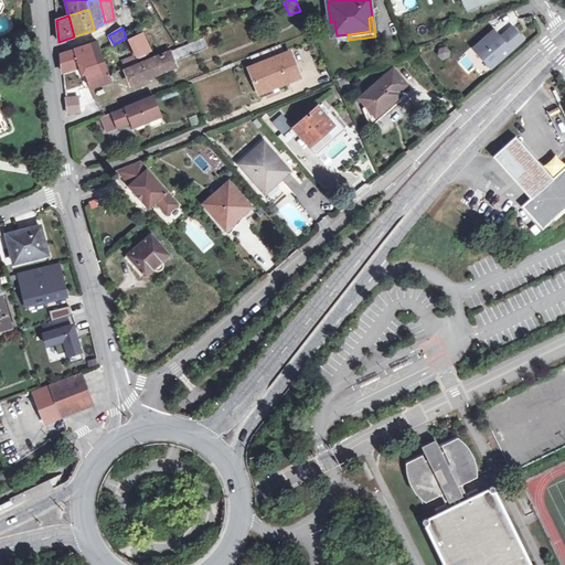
[(468,60),(482,75),(516,43),(502,28),(492,38),(468,60)]
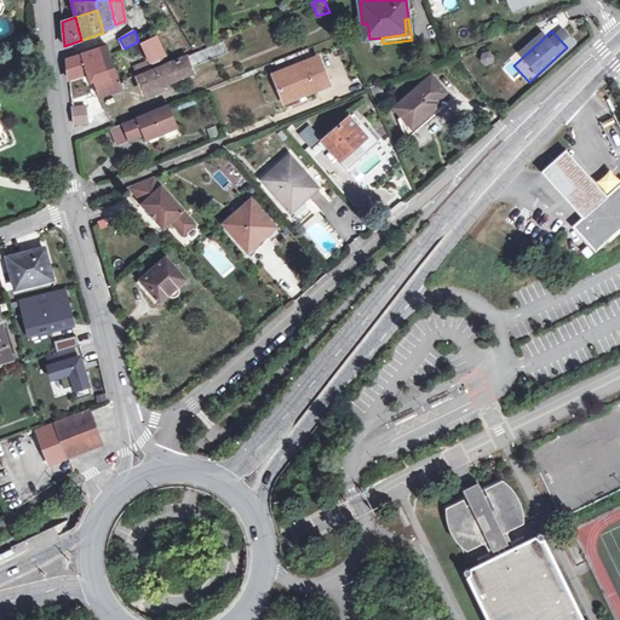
[(514,65),(540,41),(533,34),(506,58),(514,65)]
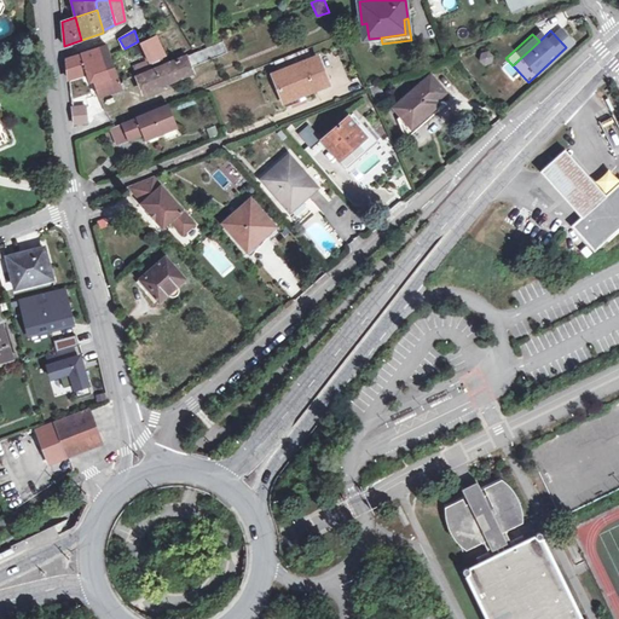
[(151,63),(165,57),(156,40),(143,46),(151,63)]
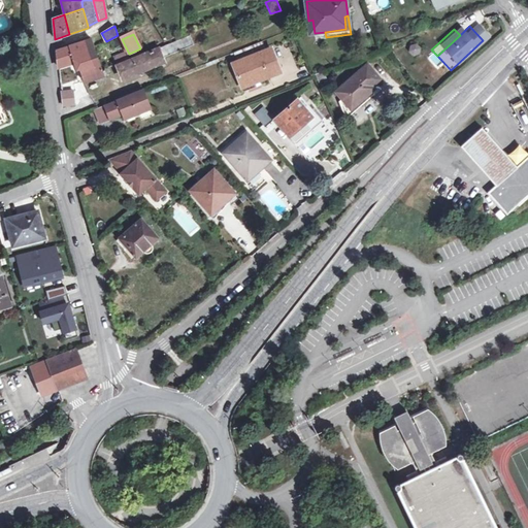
[(161,59),(194,44),(190,35),(117,66),(122,79),(150,68),(151,71),(164,66),(161,59)]
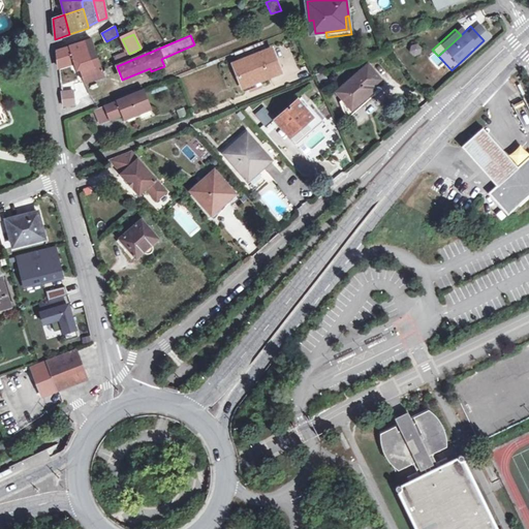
[(92,39),(84,41),(89,60),(91,68),(83,72),(82,72),(85,83),(104,76),(102,70),(94,47),(92,39)]
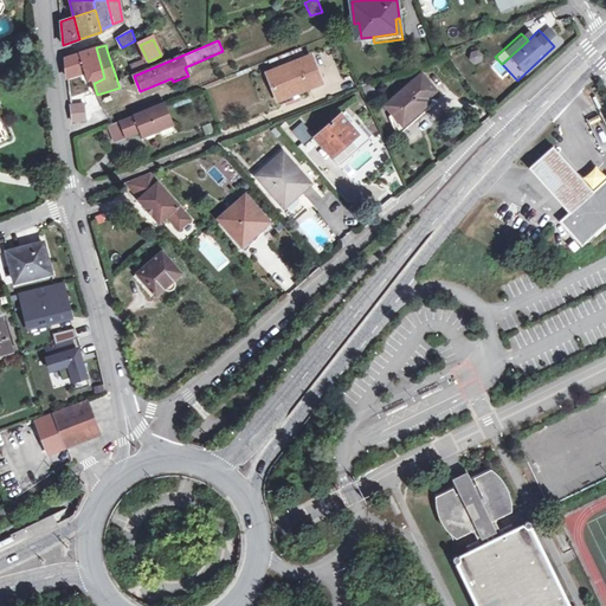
[(68,78),(91,71),(102,69),(96,47),(84,52),(65,58),(68,78)]
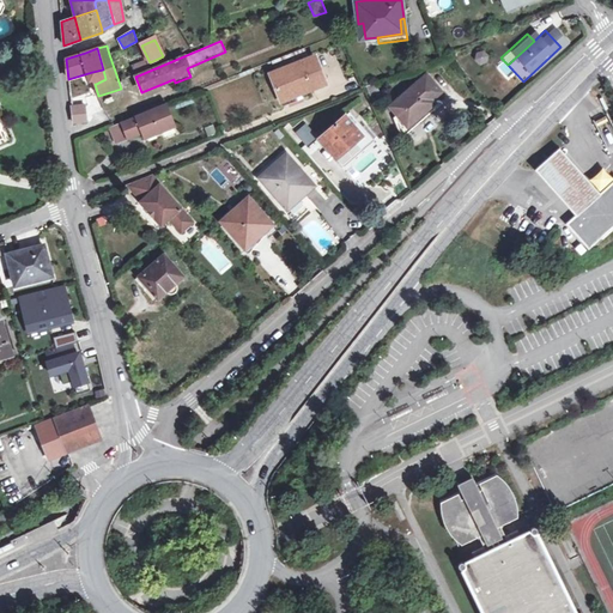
[(474,53),(478,65),(489,61),(486,50),(474,53)]
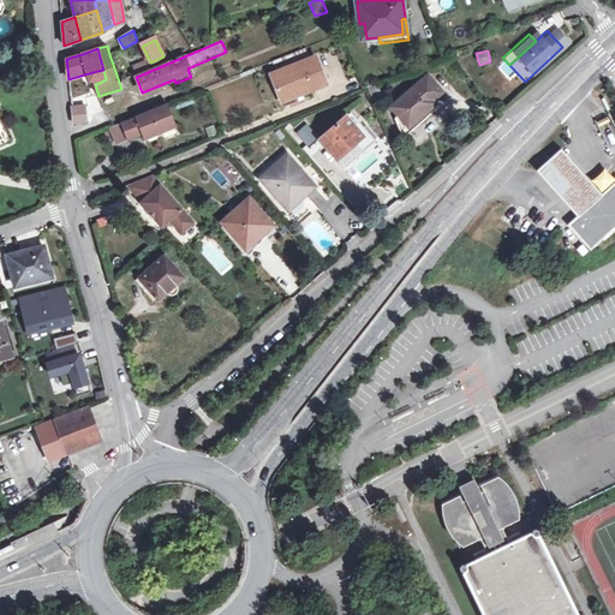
[(302,95),(327,85),(316,57),(272,75),(284,107),(303,100),(302,95)]
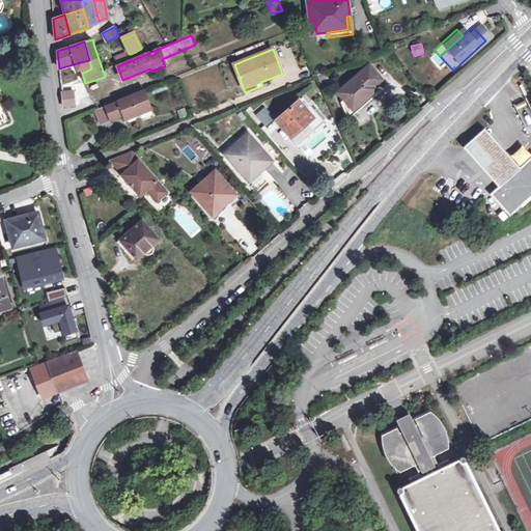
[(89,60),(80,62),(83,73),(91,68),(89,60)]
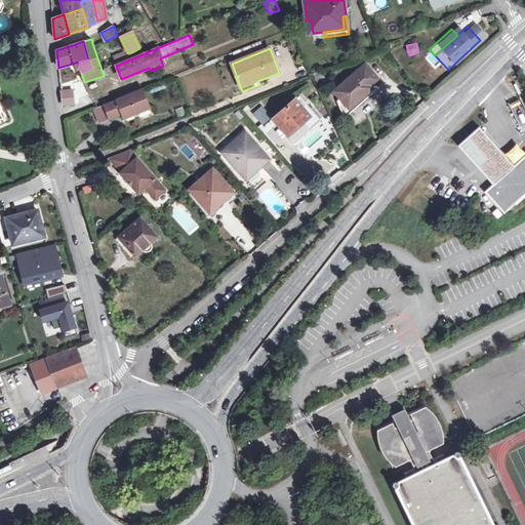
[(362,97),(381,79),(366,62),(333,91),(340,98),(336,102),(341,114),(346,116),(350,114),(364,101),(362,97)]
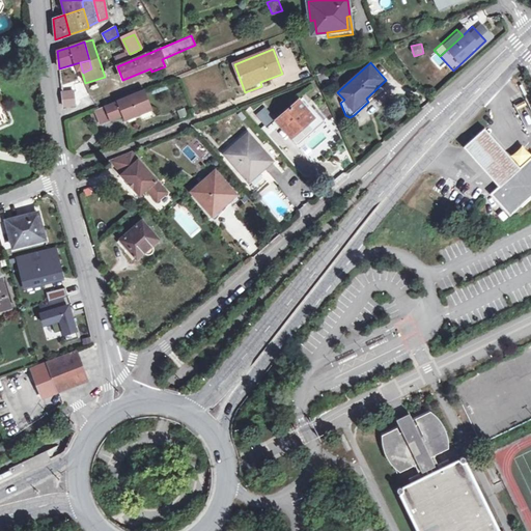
[(328,82),(324,73),(316,76),(320,85),(328,82)]
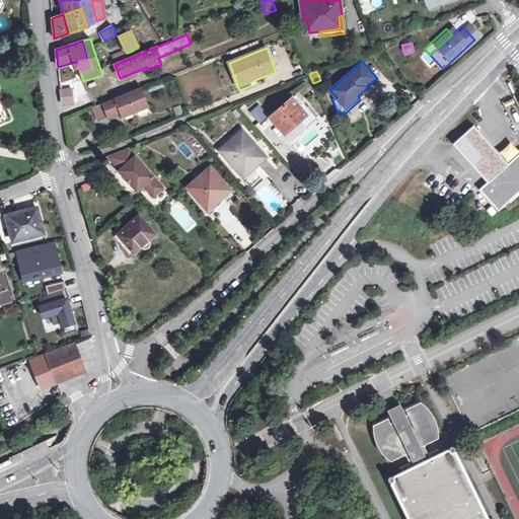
[(72,89),(60,90),(62,104),(73,102),(72,89)]
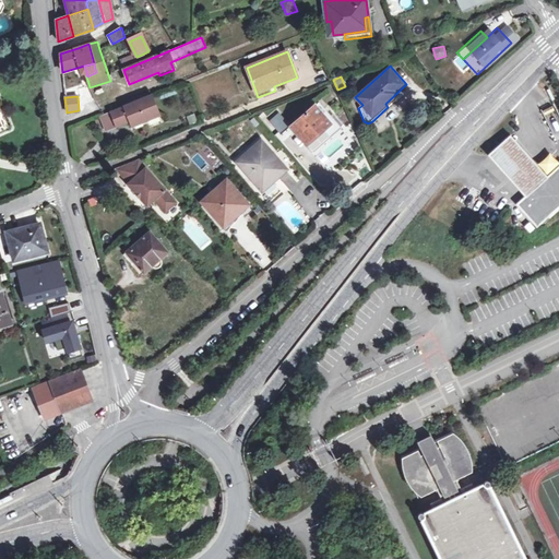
[(130,121),(132,126),(158,116),(151,96),(102,116),(107,130),(130,121)]
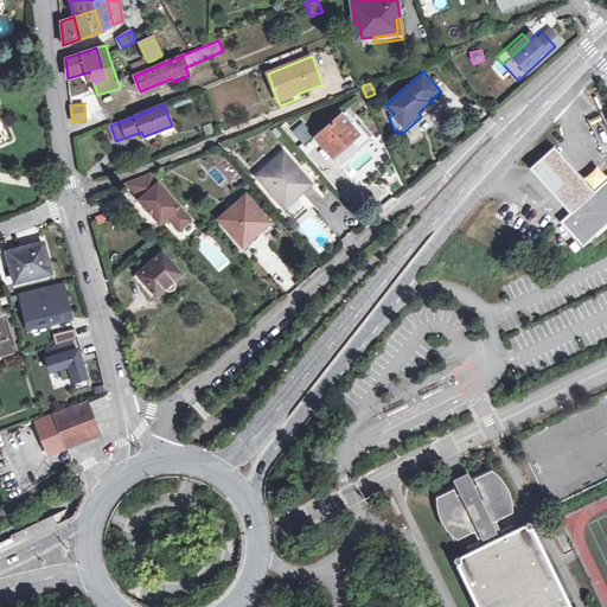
[(606,125),(601,113),(588,120),(601,145),(606,141),(606,125)]
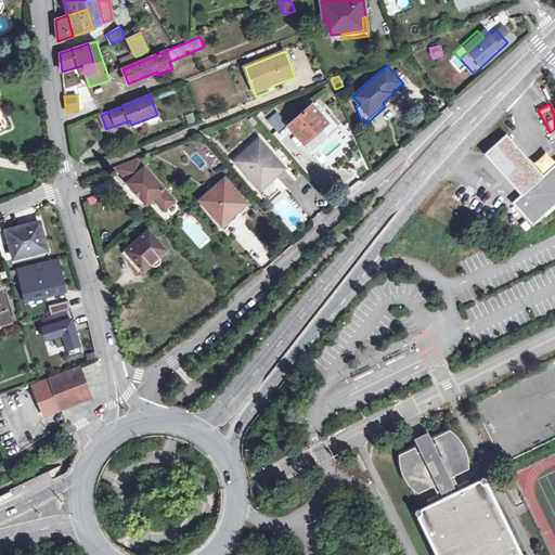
[(309,149),(321,138),(317,133),(328,124),(312,105),(288,126),(309,149)]
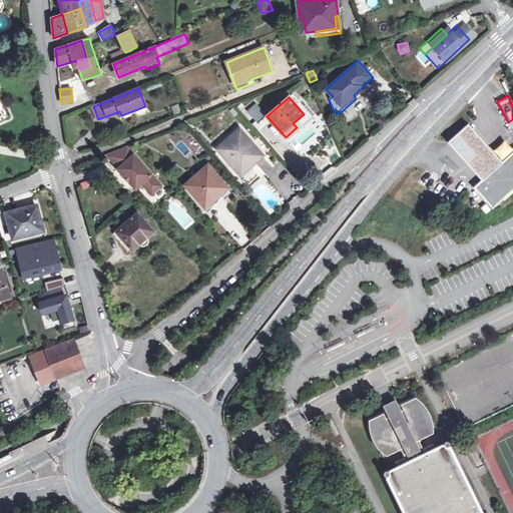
[(293,123),(297,127),(307,118),(304,114),(293,123)]
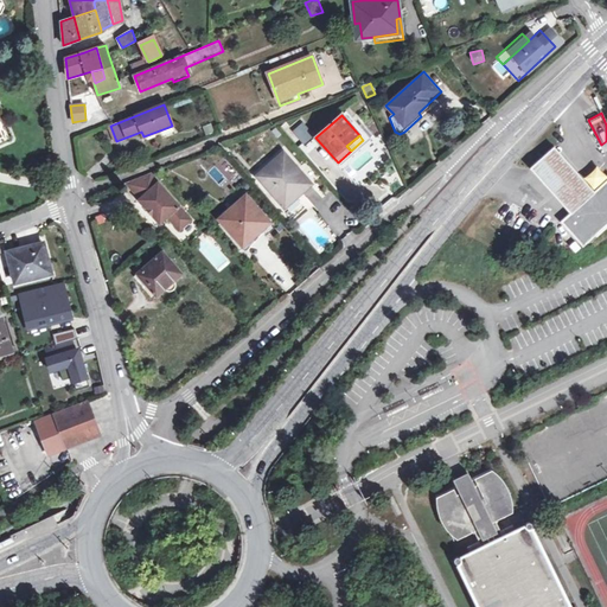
[(572,216),(595,195),(555,147),(531,170),(572,216)]
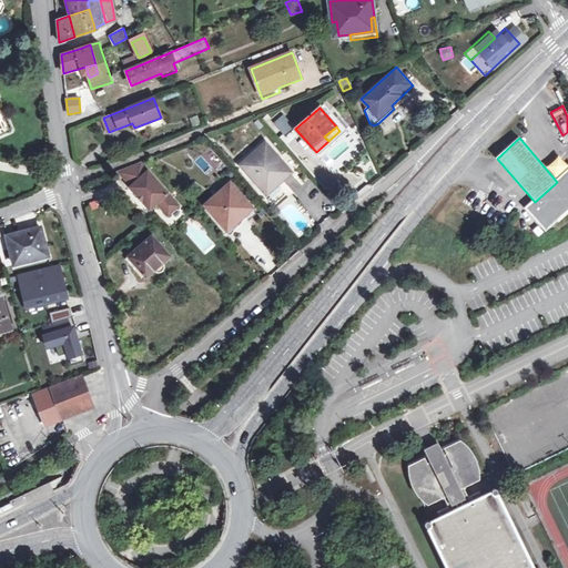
[(264,195),(290,173),(263,143),(237,166),(264,195)]
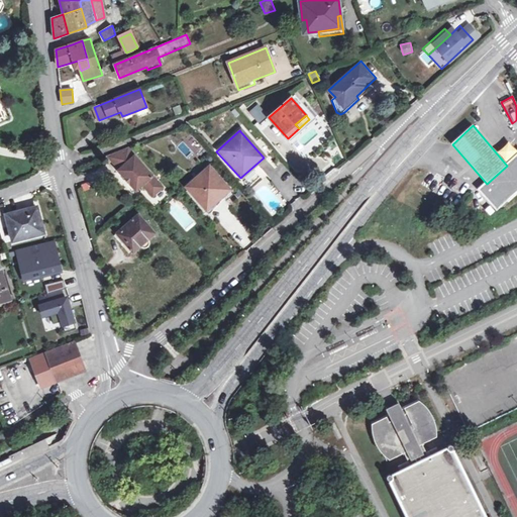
[(127,147),(108,156),(119,170),(120,169),(136,190),(143,184),(153,196),(163,188),(127,147)]
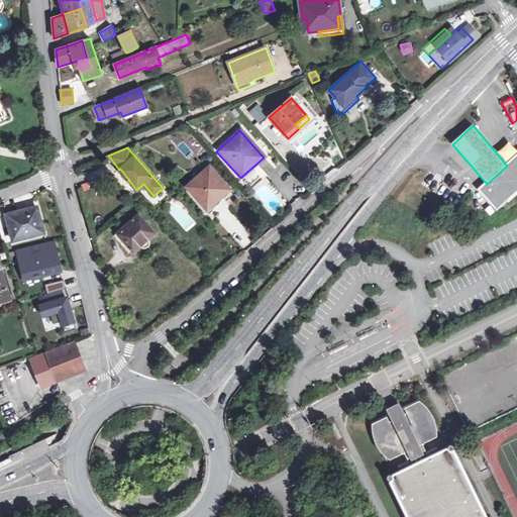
[(516,156),(507,166),(487,184),(480,190),(498,210),(516,191),(516,156)]
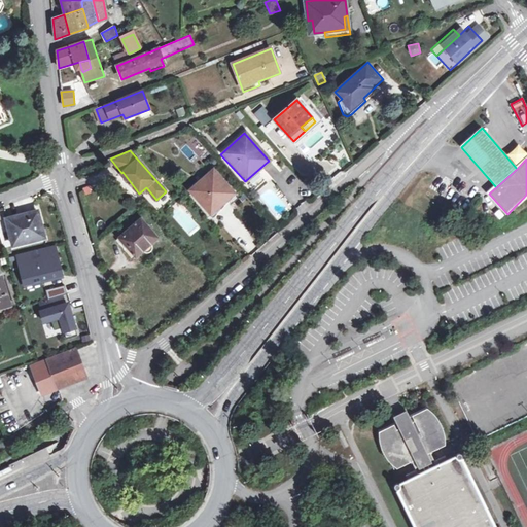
[(213,170),(197,183),(200,186),(194,192),(212,214),(221,205),(219,203),(232,191),(213,170)]
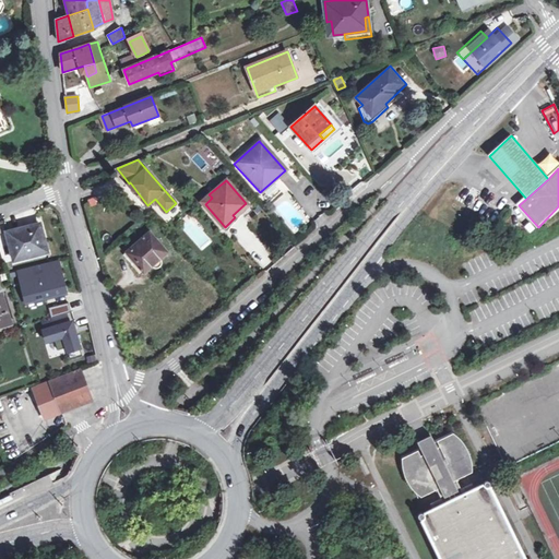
[(15,260),(48,251),(40,224),(8,233),(15,260)]
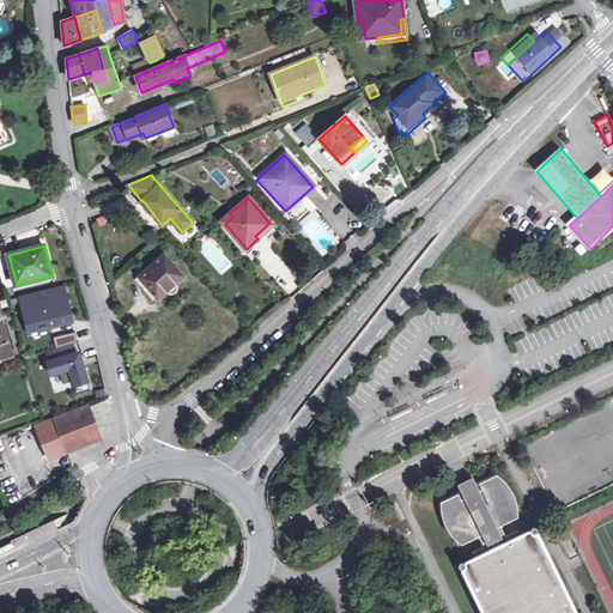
[(158,299),(183,277),(164,255),(135,279),(141,286),(145,283),(158,299)]
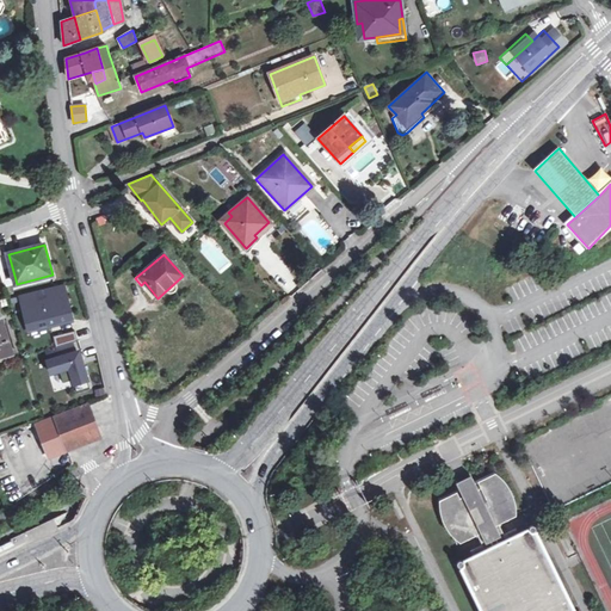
[(63,288),(20,297),(28,328),(72,319),(63,288)]
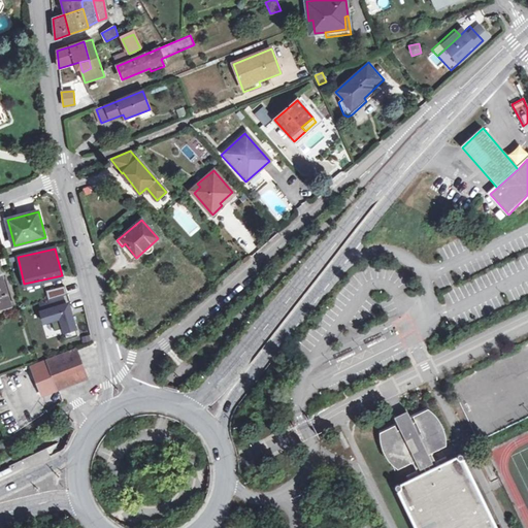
[(0,277),(0,307),(10,305),(1,278),(0,277)]
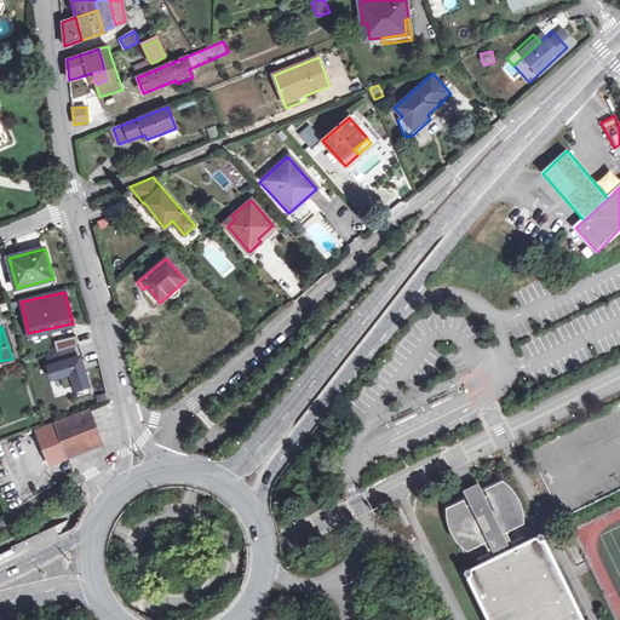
[(73,349),(47,356),(50,366),(47,366),(52,379),(59,377),(63,389),(74,385),(78,399),(91,395),(79,356),(75,357),(73,349)]
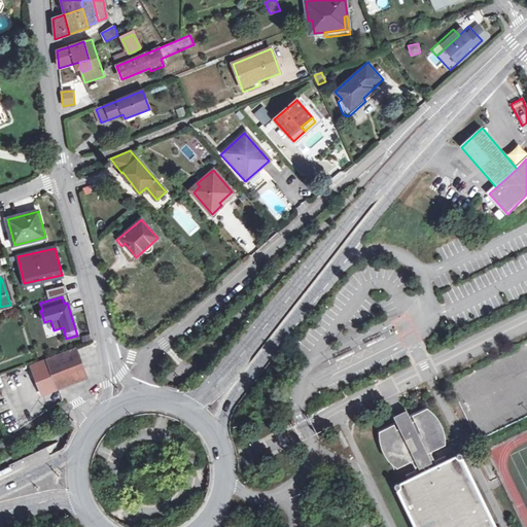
[(386,332),(367,342),(370,345),(379,341),(387,337),(386,332)]
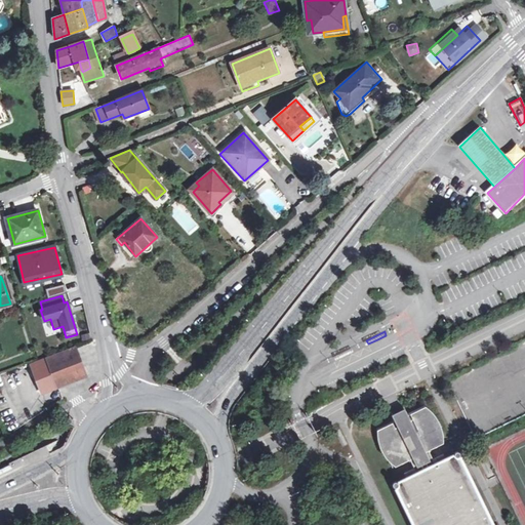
[(355,347),(336,355),(338,359),(347,355),(357,350),(355,347)]
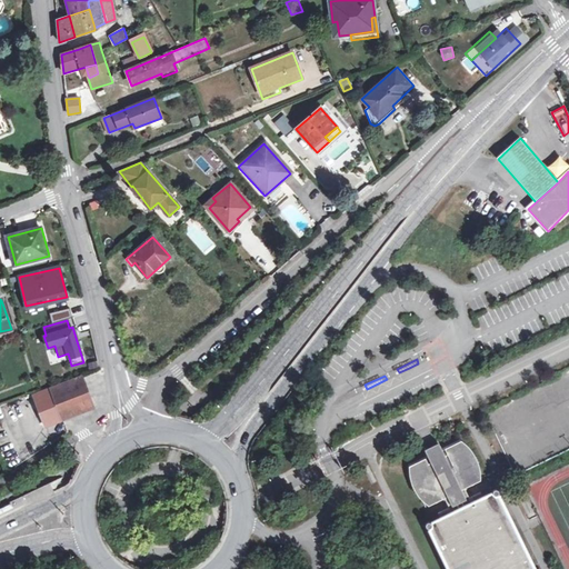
[(81,377),(51,389),(60,412),(62,420),(92,407),(81,377)]
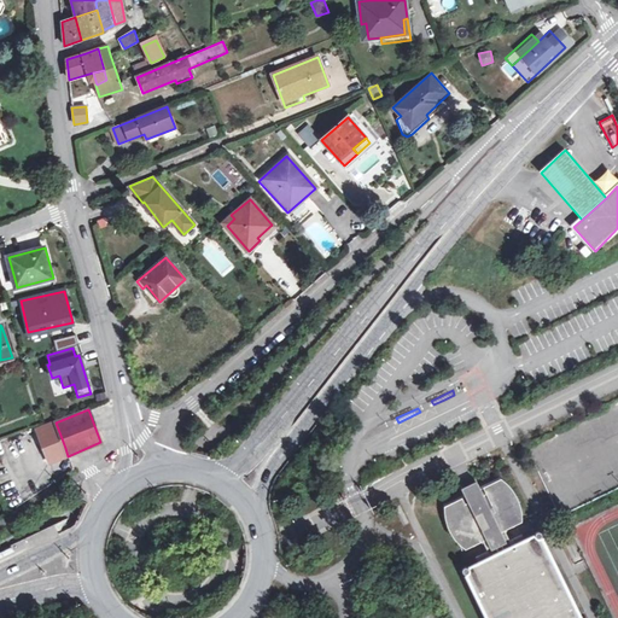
[(65,448),(56,423),(54,420),(40,425),(45,437),(40,438),(46,455),(65,448)]
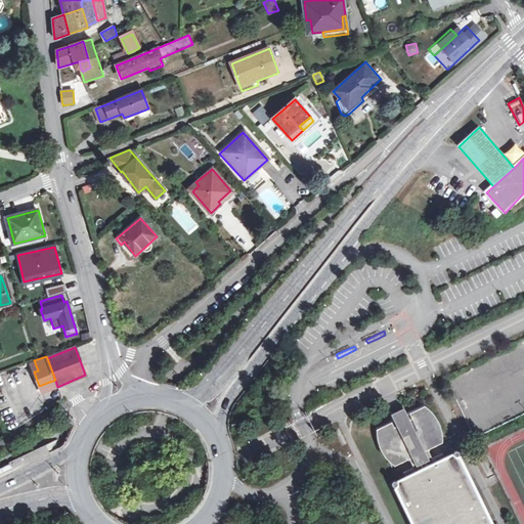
[(395,465),(408,457),(429,448),(444,440),(424,400),(376,425),(395,465)]
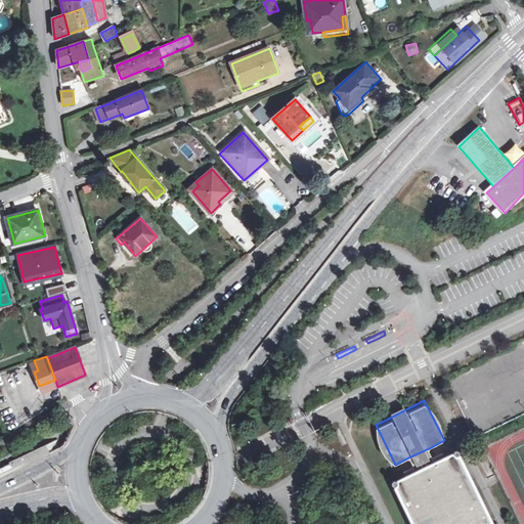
[(429,448),(408,457),(413,467),(433,457),(429,448)]
